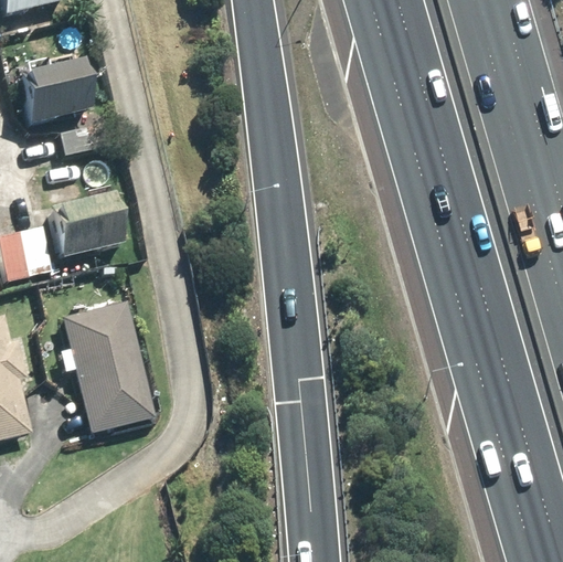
[(0,0),(3,19),(74,4),(73,0),(0,0)]
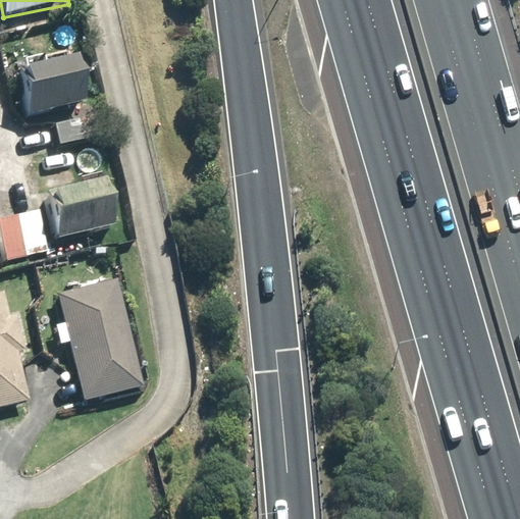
[(72,56),(16,67),(24,109),(81,97),(72,56)]
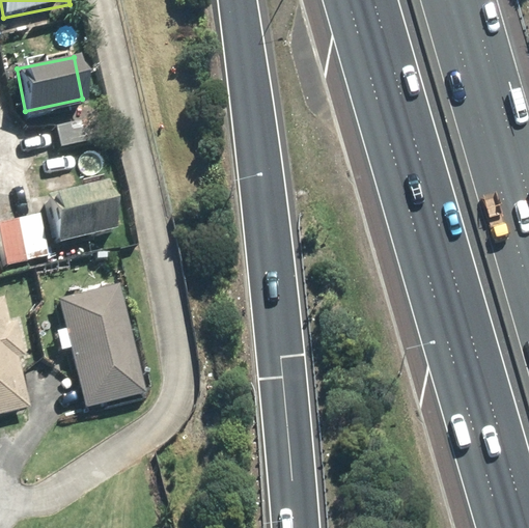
[(98,138),(93,116),(57,123),(61,146),(98,138)]
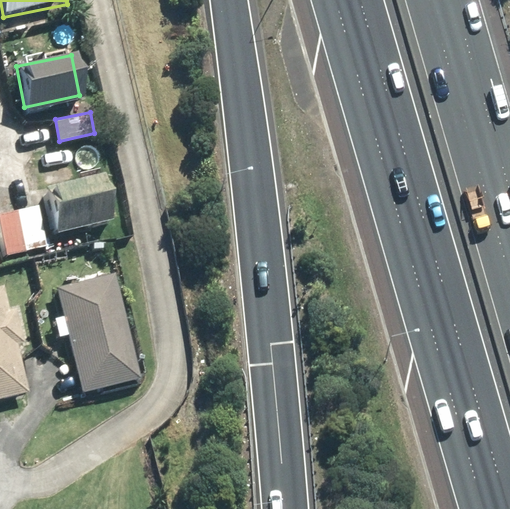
[(104,175),(47,187),(57,231),(113,219),(104,175)]
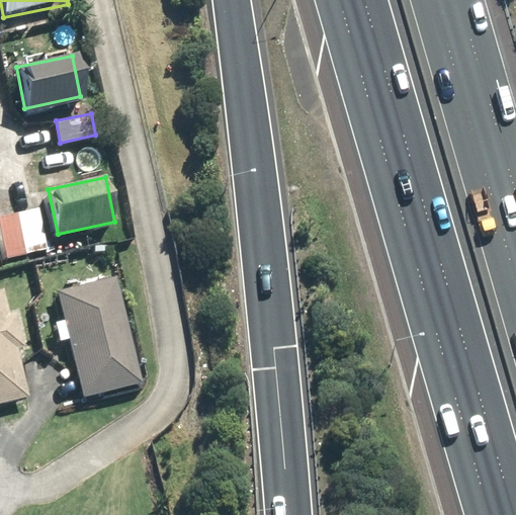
[(142,383),(119,275),(61,288),(67,318),(56,320),(60,339),(71,337),(84,396),(142,383)]
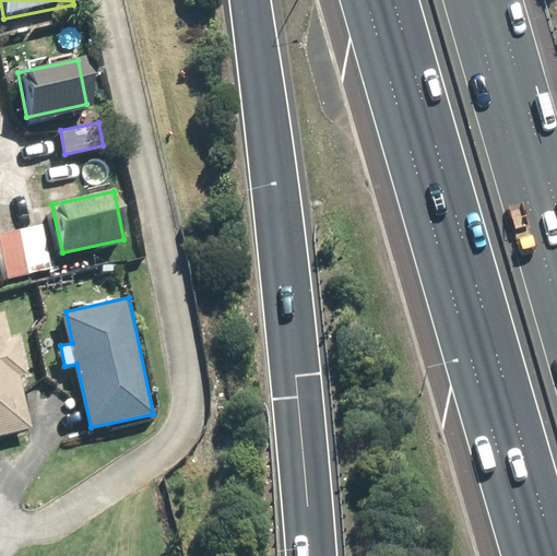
[(23,388),(33,386),(23,336),(11,339),(4,311),(0,311),(0,435),(32,428),(23,388)]
